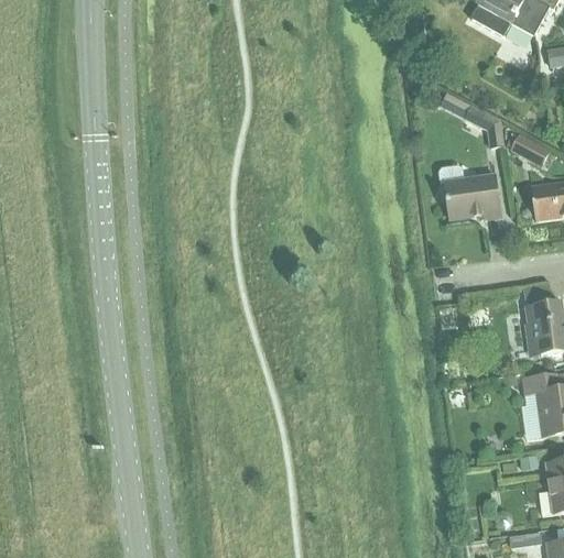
[(553,9),(557,0),(480,0),(472,18),(503,35),(511,22),(533,34),(549,7),(553,9)]
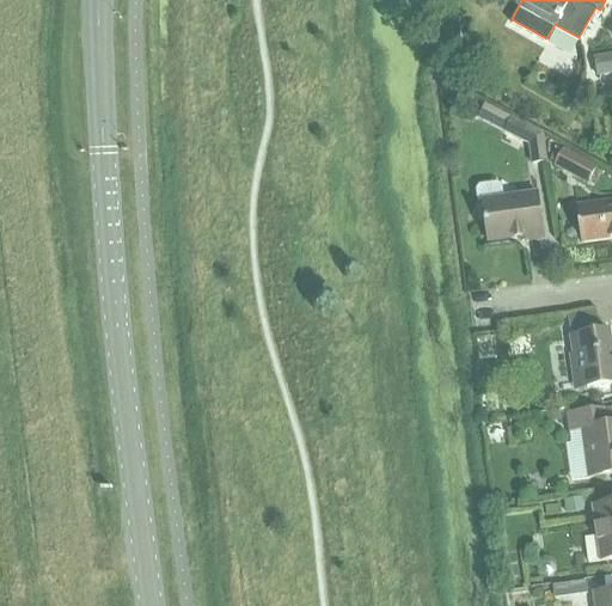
[(611,51),(595,54),(598,74),(611,72),(611,51)]
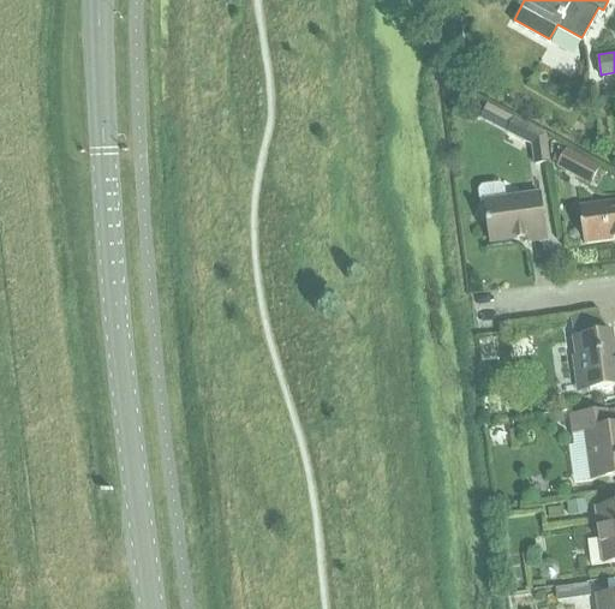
[(481,114),(506,127),(513,114),(488,101),(481,114)]
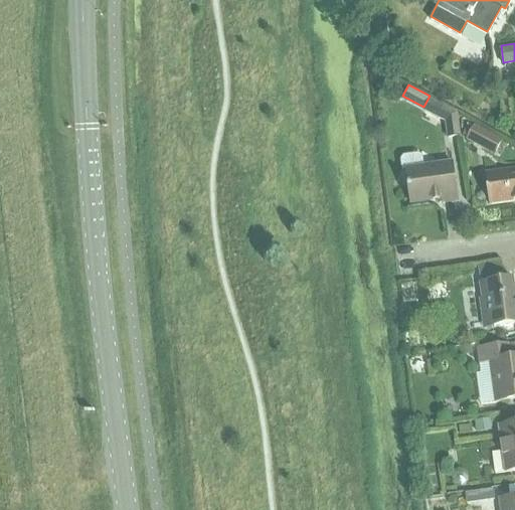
[(430,96),(423,107),(439,115),(444,117),(447,134),(460,132),(457,110),(445,104),(430,96)]
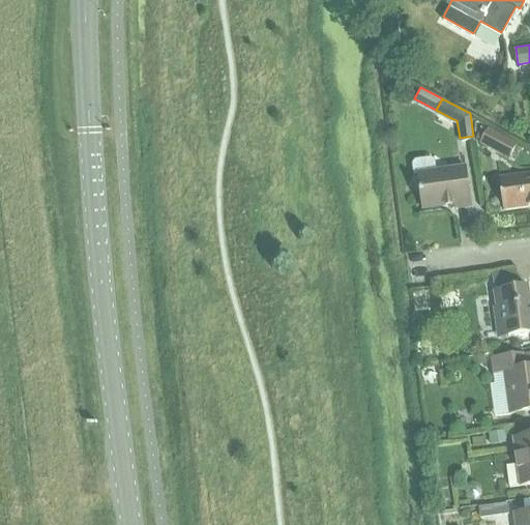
[(503,134),(488,125),(479,142),(495,150),(503,134)]
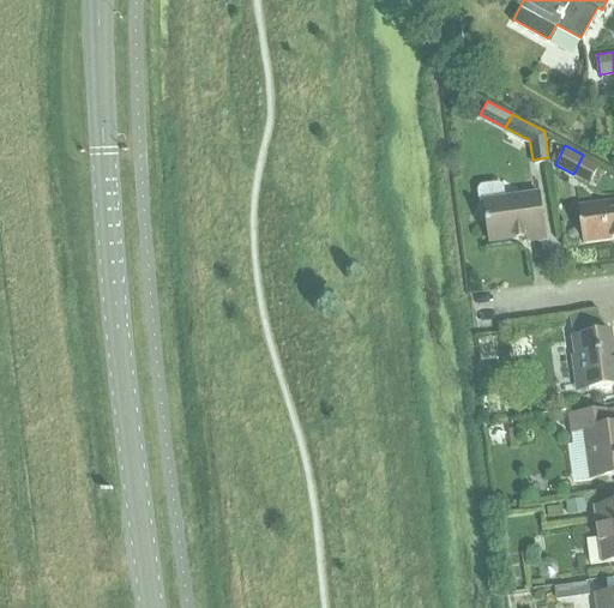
[(485,197),(489,239),(527,233),(528,238),(546,235),(539,190),(505,194),(504,182),(498,179),(481,181),(477,186),(479,198),(485,197)]
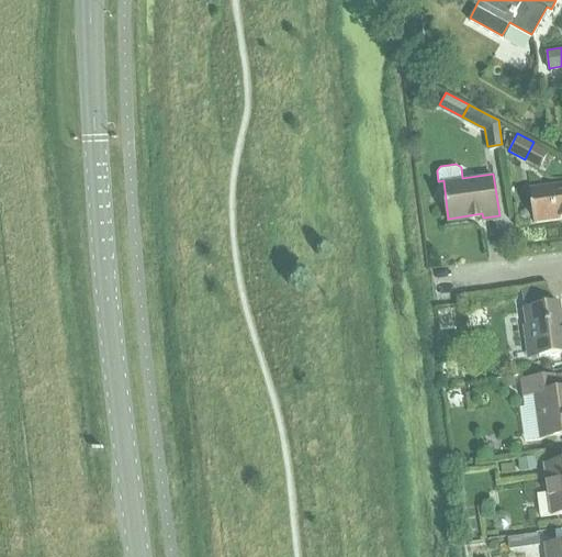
[(561,180),(529,185),(534,219),(561,214),(561,180)]
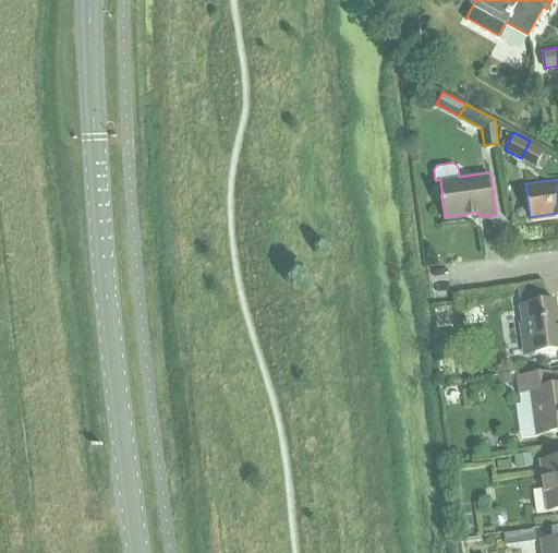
[(544,280),(518,285),(519,295),(545,291),(544,280)]
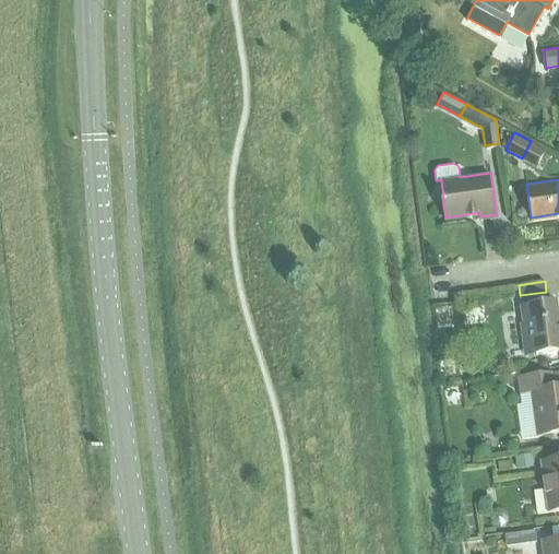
[(536,351),(558,346),(558,315),(556,298),(521,304),(523,320),(521,320),(524,340),(534,339),(536,351)]
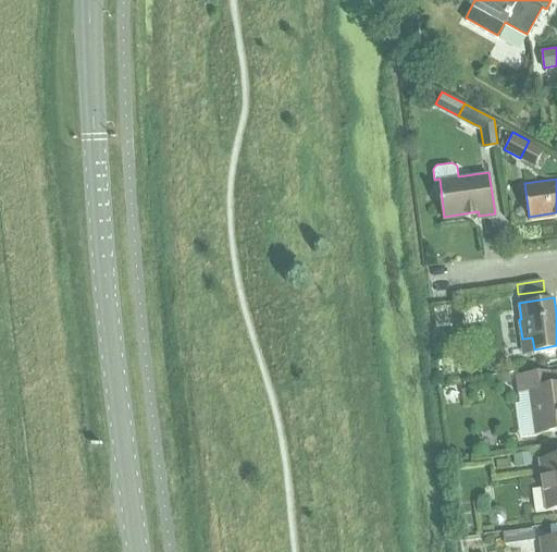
[(509,369),(496,371),(497,381),(510,379),(509,369)]
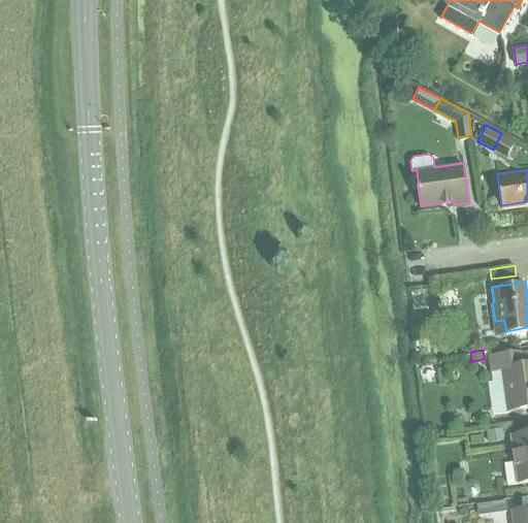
[(527,362),(523,363),(521,350),(490,354),(492,368),(502,367),(507,409),(527,405),(527,362)]
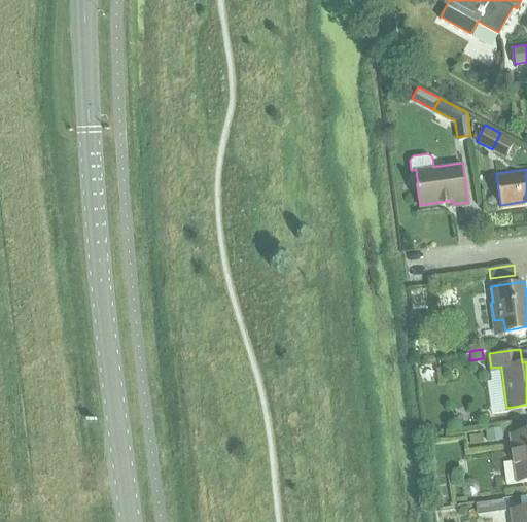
[(501,425),(486,427),(487,439),(502,437),(501,425)]
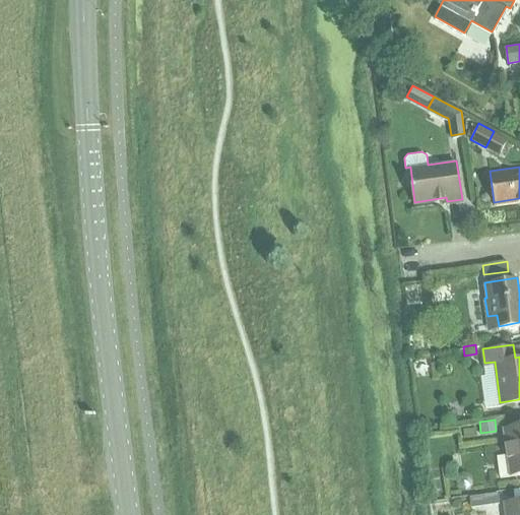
[(519,424),(504,427),(511,472),(519,470),(519,424)]
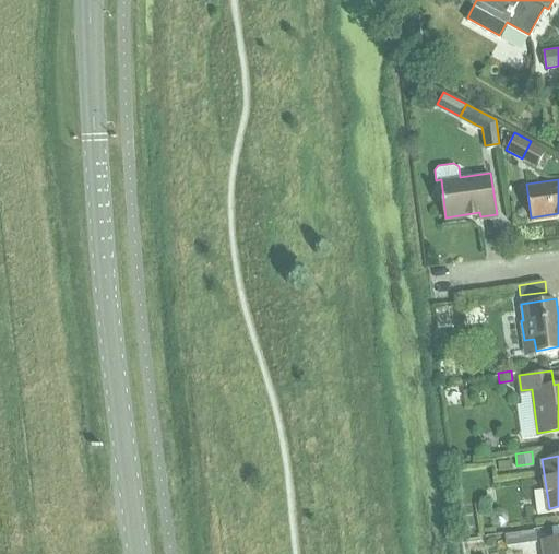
[(535,527),(519,529),(521,542),(536,540),(535,527)]
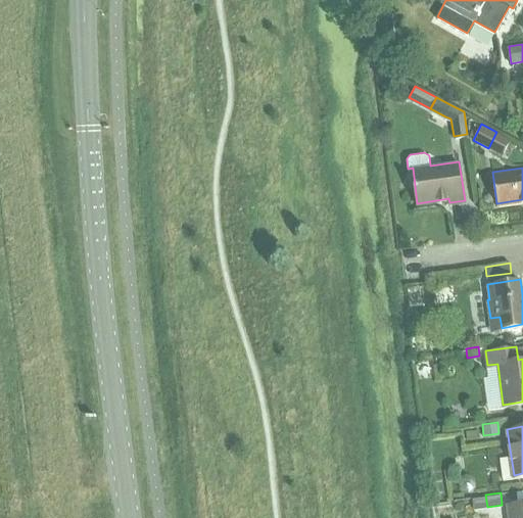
[(522,517),(522,501),(509,503),(510,517),(522,517)]
